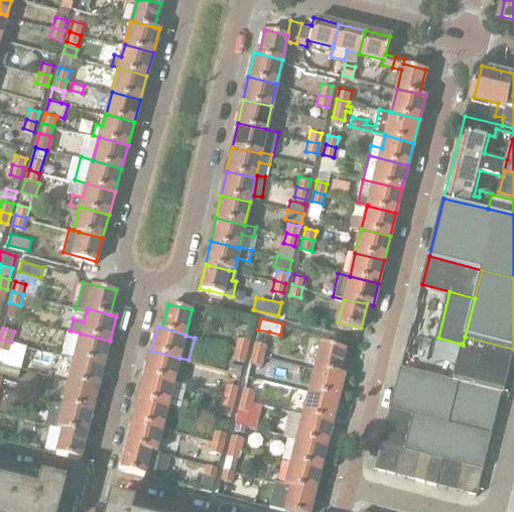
[(258,330),(255,341),(266,344),(269,332),(258,330)]
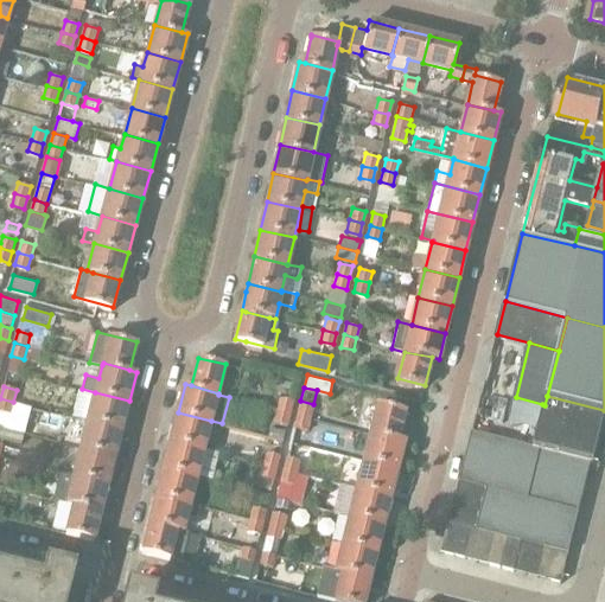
[(90,415),(89,420),(122,428),(129,401),(95,392),(94,397),(80,392),(75,411),(90,415)]
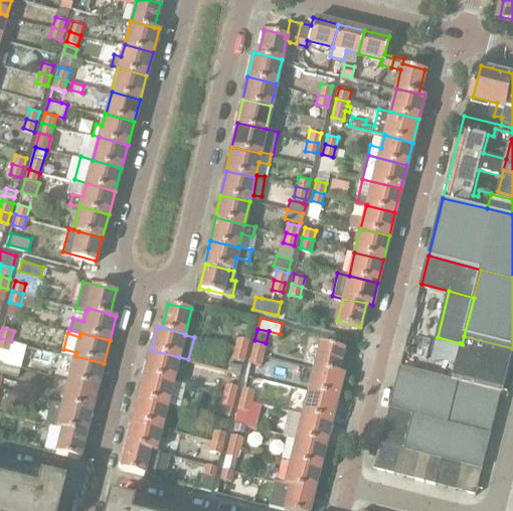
[(235,347),(246,349),(249,339),(238,336),(235,347)]
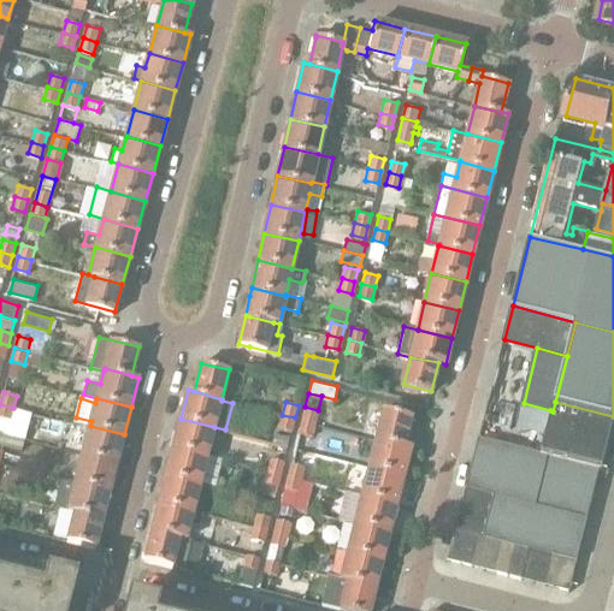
[(553,411),(543,452),(601,467),(613,421),(613,416),(555,402),(553,411)]
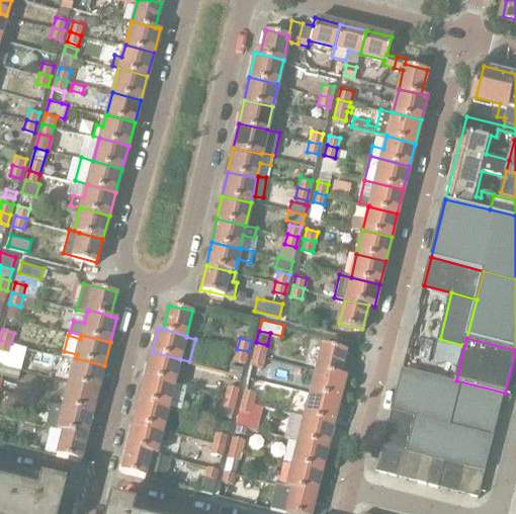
[(8,353),(11,343),(0,340),(0,341),(0,363),(5,364),(8,353)]
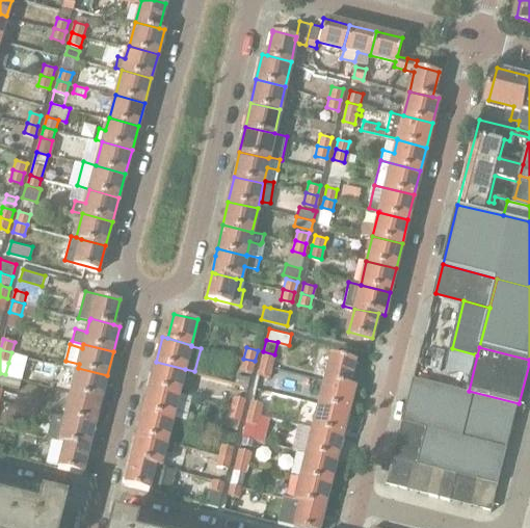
[(260,362),(272,365),(274,354),(263,351),(260,362)]
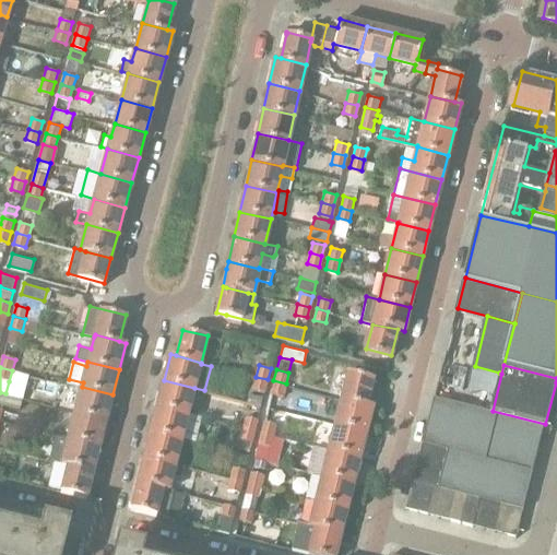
[(342,398),(367,403),(374,377),(348,372),(342,398)]
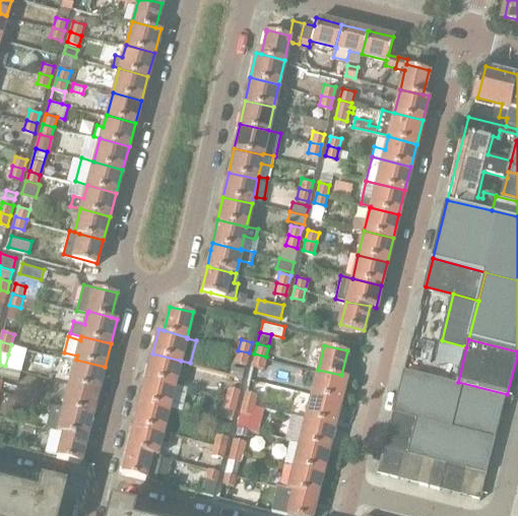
[(249,352),(238,350),(236,361),(246,363),(249,352)]
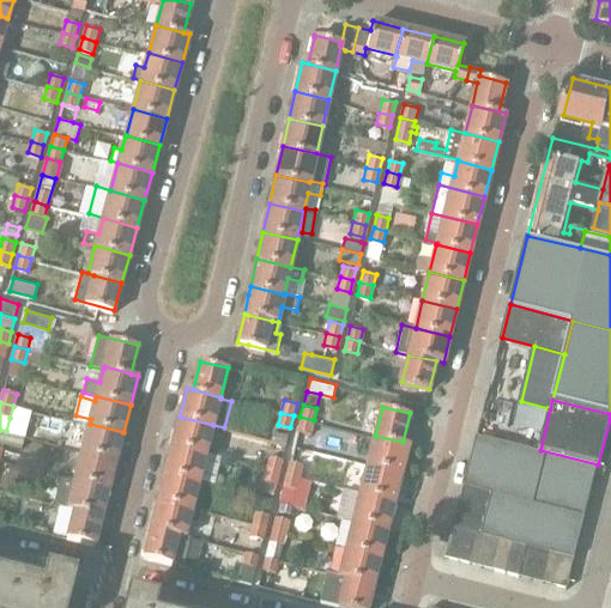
[(213,425),(180,417),(173,444),(206,454),(213,425)]
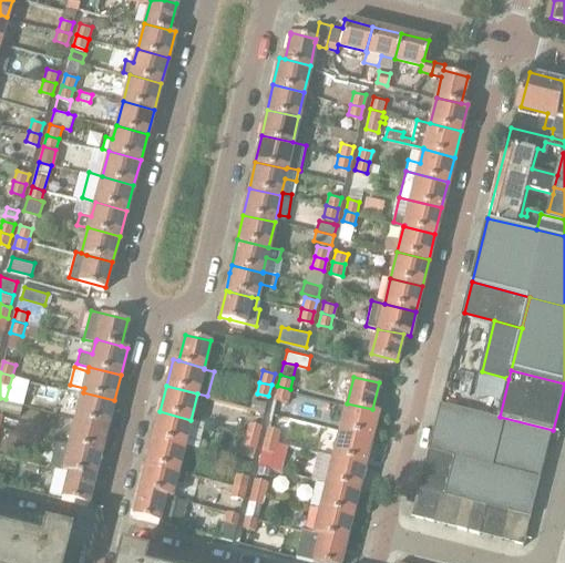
[(277,386),(275,398),(287,401),(290,389),(277,386)]
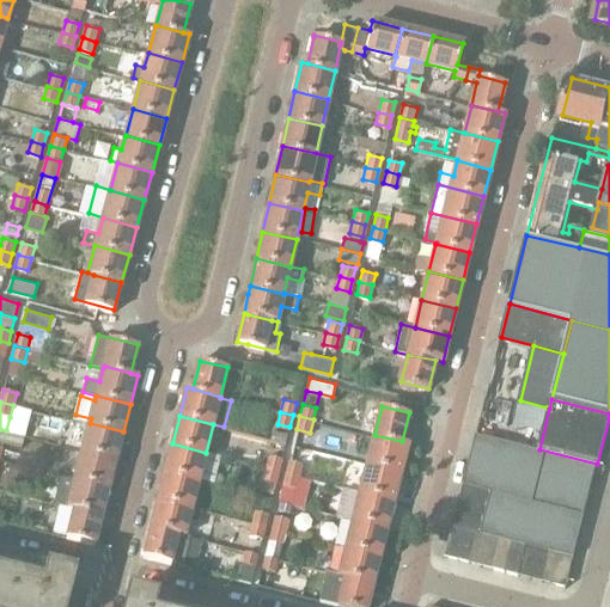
[(83,451),(117,460),(123,431),(90,423),(83,451)]
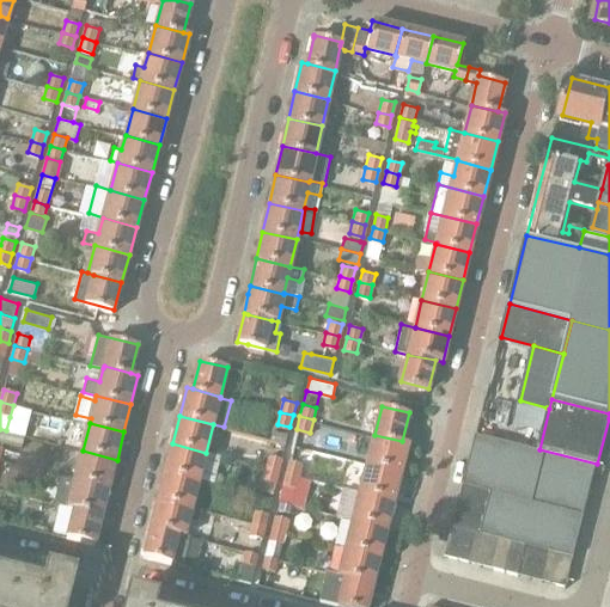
[(286,442),(288,433),(273,428),(270,439),(286,442)]
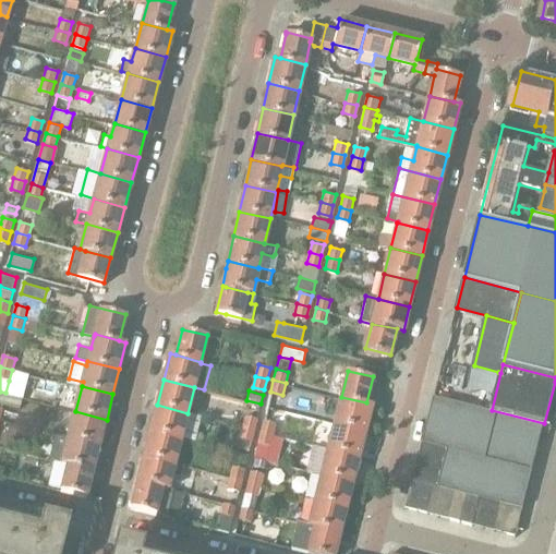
[(5,393),(0,392),(0,420),(0,421),(3,408),(2,407),(3,402),(20,407),(22,397),(5,393)]
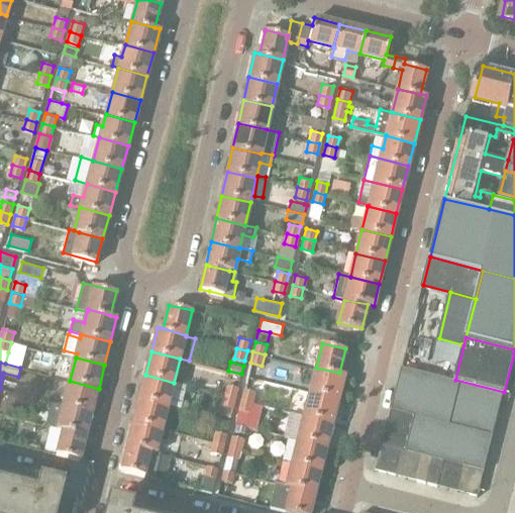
[(494,432),(504,392),(455,380),(403,366),(393,407),(415,413),(419,414),(494,432)]
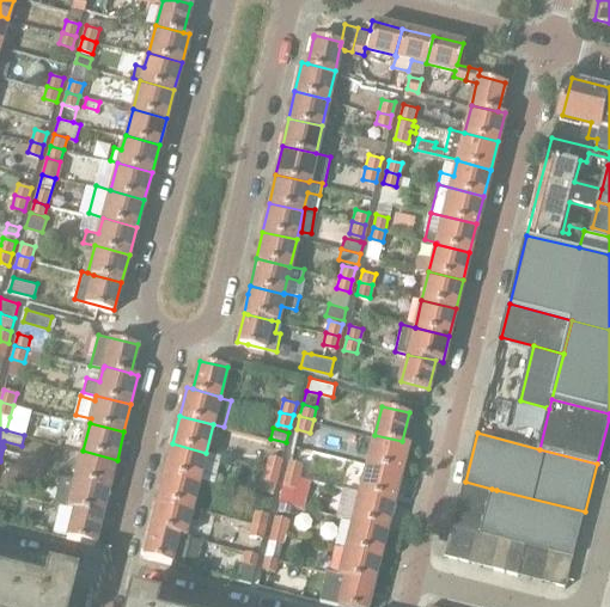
[(402,441),(374,435),(367,463),(401,472),(409,442),(402,441)]
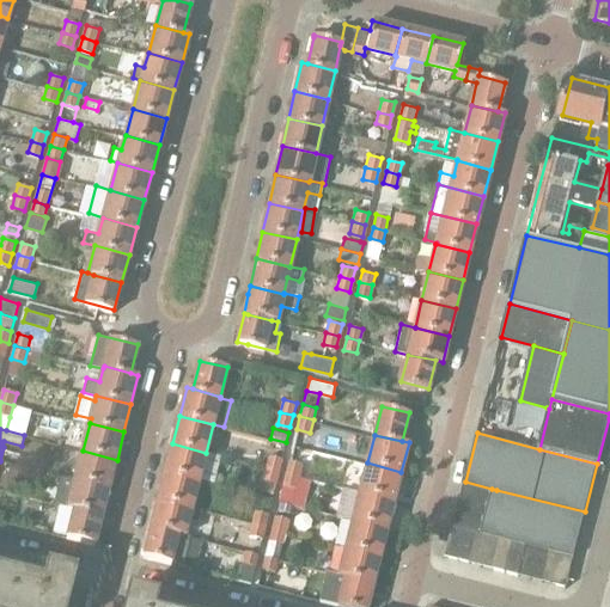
[(165,472),(200,480),(206,453),(172,443),(165,472)]
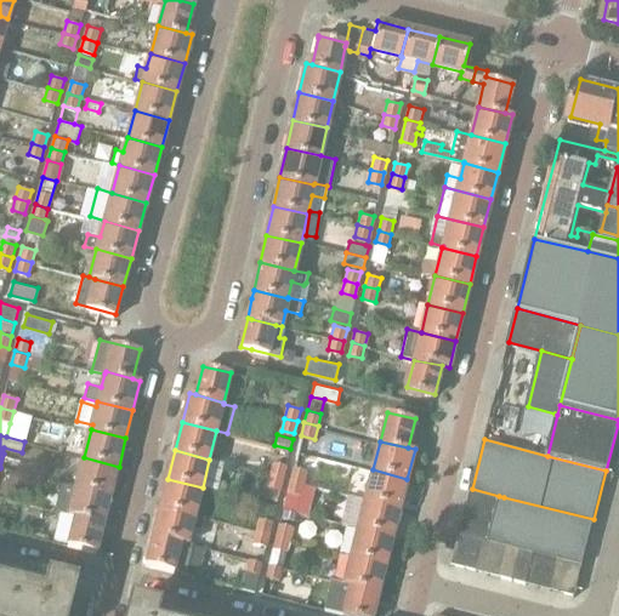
[(84,457),(77,485),(112,495),(119,467),(84,457)]
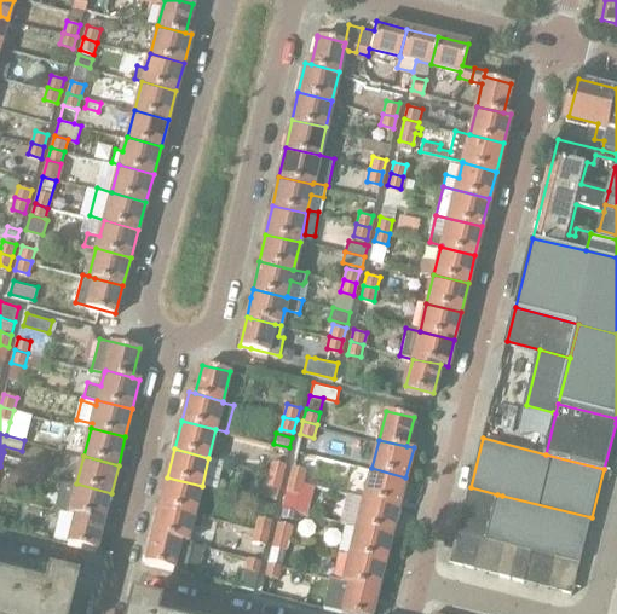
[(269,471),(282,475),(286,463),(272,459),(269,471)]
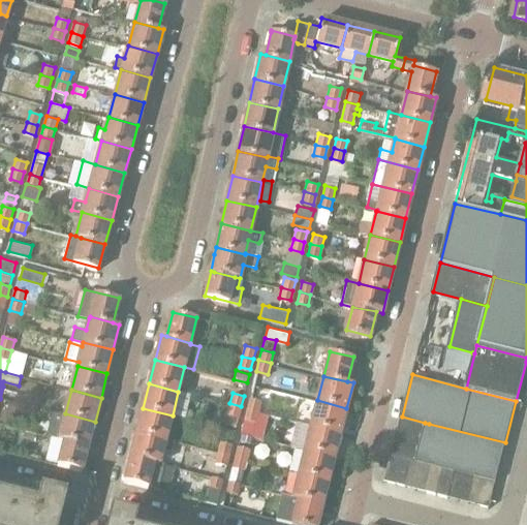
[(247,408),(258,411),(260,401),(250,398),(247,408)]
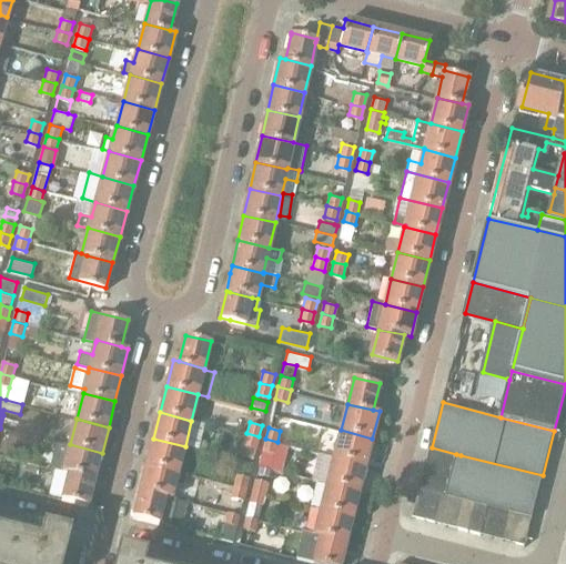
[(4,441),(19,445),(22,433),(8,430),(4,441)]
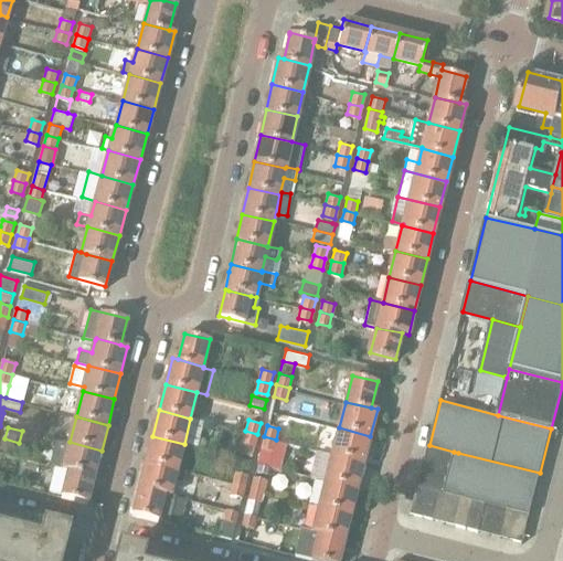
[(370,436),(339,427),(332,454),(364,462),(370,436)]
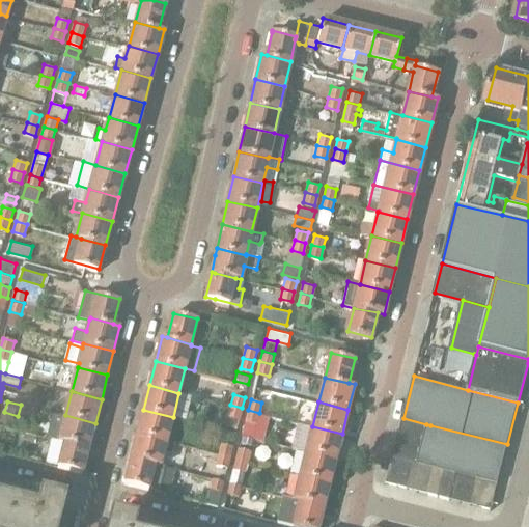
[(242,408),(230,405),(228,415),(240,418),(242,408)]
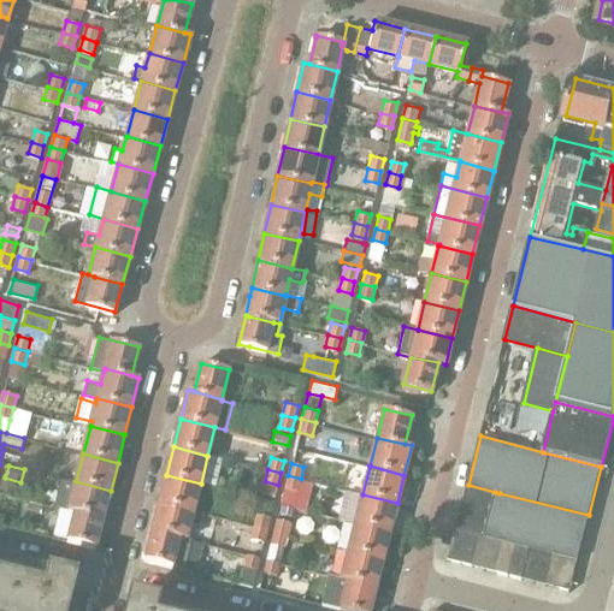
[(201,484),(166,475),(159,503),(193,512),(194,509),(201,484)]
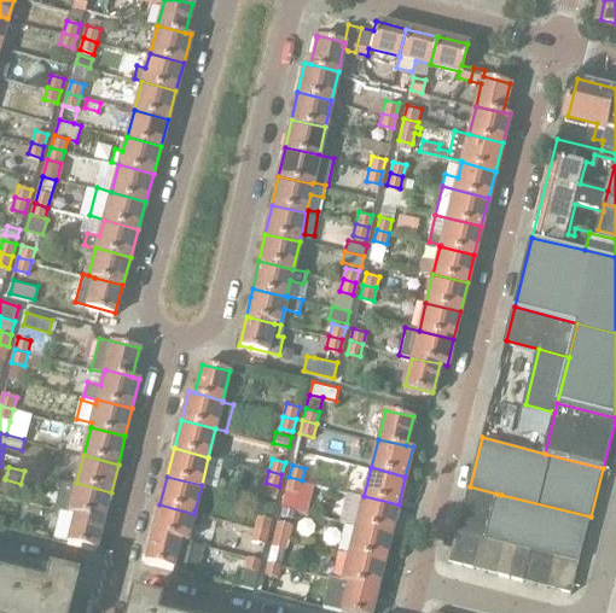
[(289,477),(286,489),(298,492),(302,480),(289,477)]
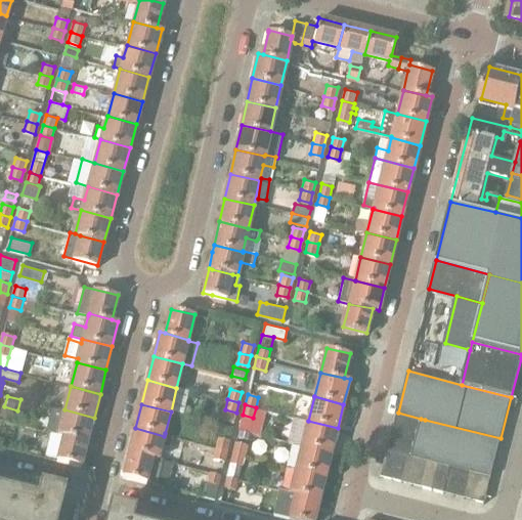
[(1,406),(0,412),(0,414),(16,418),(17,410),(4,406),(1,406)]
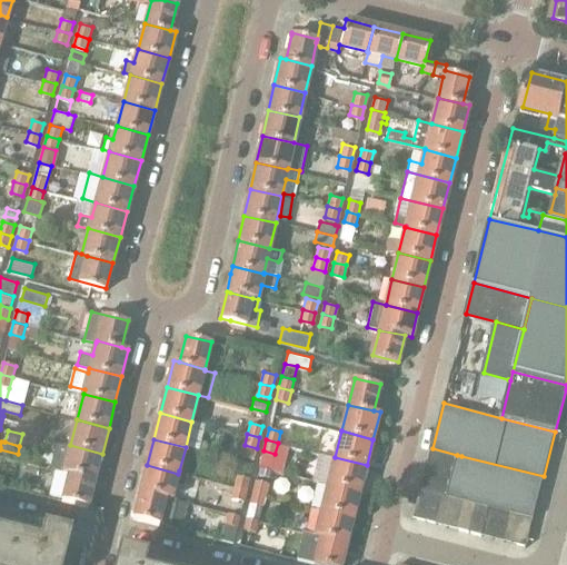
[(63,471),(70,473),(96,479),(102,454),(70,445),(56,442),(49,467),(63,471)]
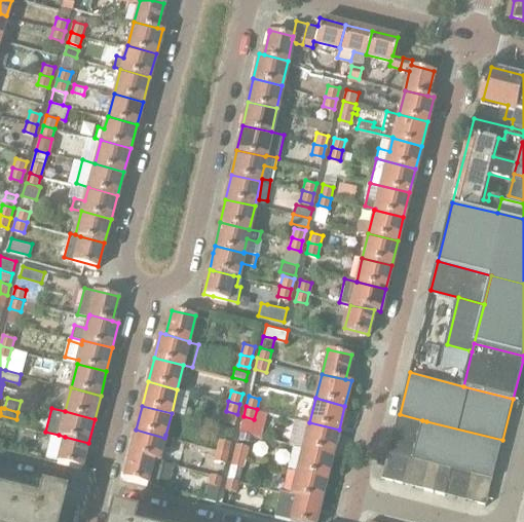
[(400,415),(397,426),(420,433),(420,430),(422,420),(400,414),(400,415)]
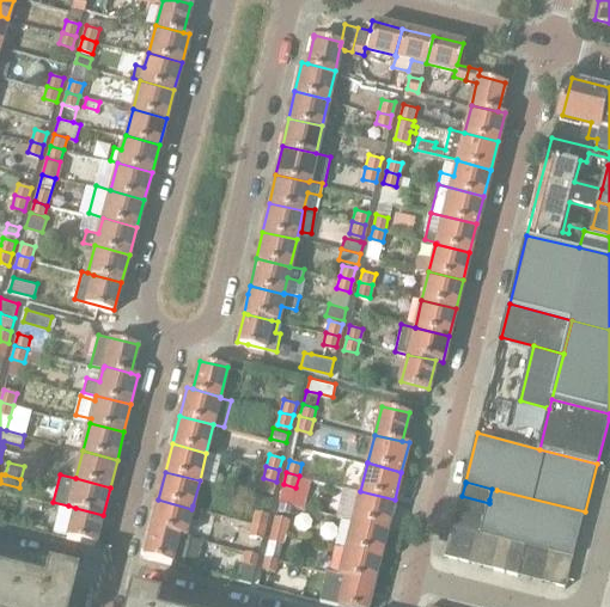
[(353,519),(388,528),(395,500),(360,491),(343,486),(336,515),(353,519)]
